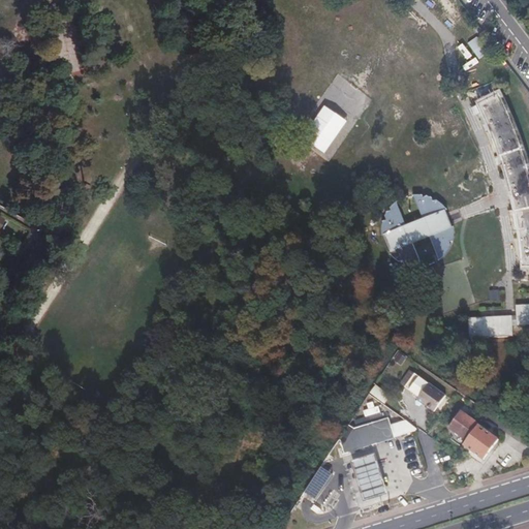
[(467,45),(481,58),(489,50),(473,38),(467,45)]
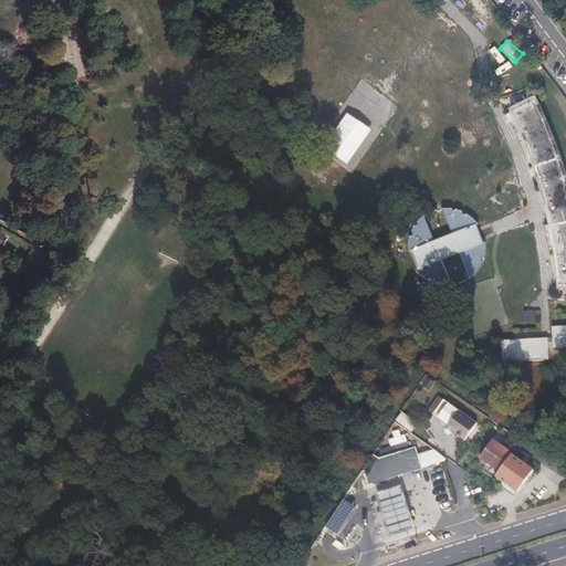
[(565,191),(564,184),(559,167),(555,153),(548,148),(552,145),(547,134),(541,129),(544,125),(541,119),(532,100),(511,109),(527,148),(538,179),(548,217),(554,258),(556,272),(557,284),(565,283),(565,191)]
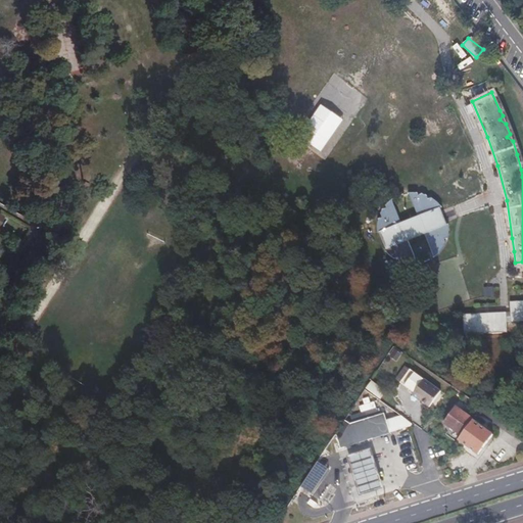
[(522,163),(520,152),(515,137),(504,108),(500,110),(503,115),(500,120),(506,124),(510,134),(507,137),(513,141),(517,154),(521,170),(522,177),(522,163)]
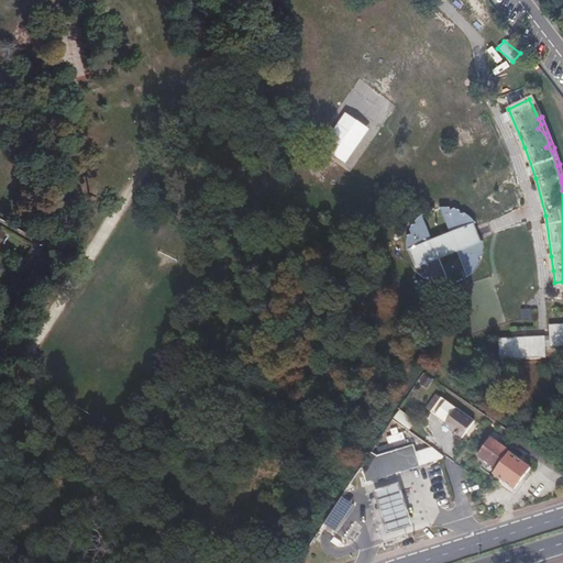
[(408,257),(412,266),(420,274),(429,279),(441,283),(452,283),(462,279),(470,276),(477,268),(483,258),(485,250),(486,241),(485,234),(479,222),(473,213),(463,207),(452,203),(441,203),(432,206),(423,210),(415,219),(408,228),(406,239),(406,249),(408,257)]
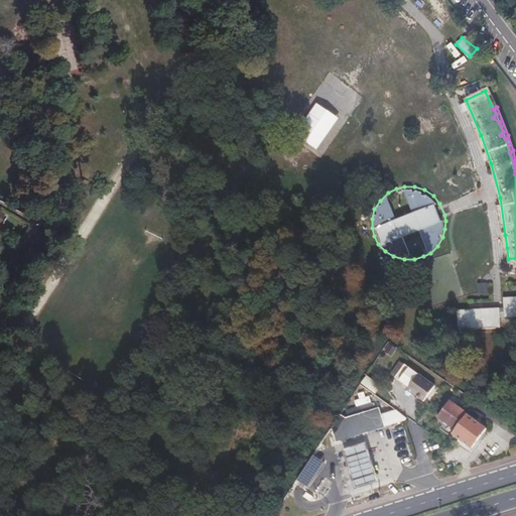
[(505,308),(459,309),(460,328),(501,326),(501,315),(515,314),(515,294),(505,295),(505,308)]
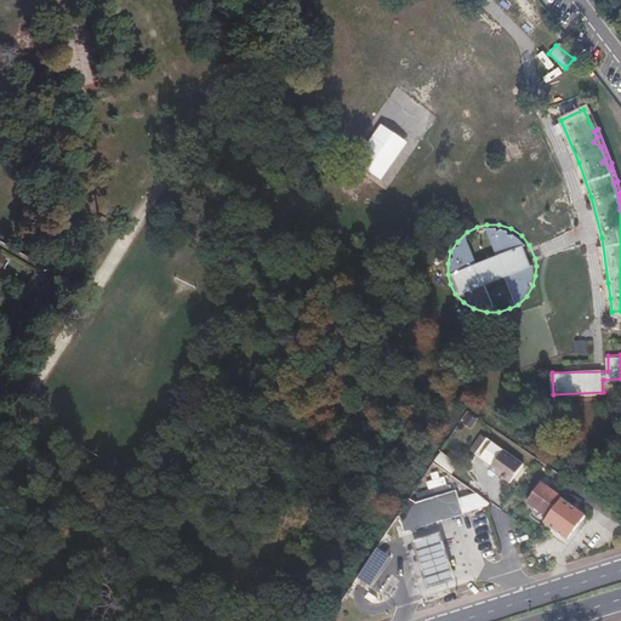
[(474,456),(490,467),(502,451),(485,440),(474,456)]
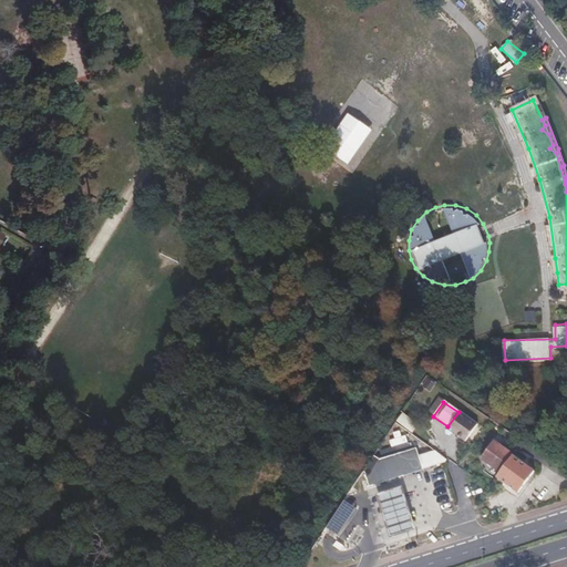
[(476,424),(459,412),(447,426),(455,432),(453,434),(465,442),(476,424)]
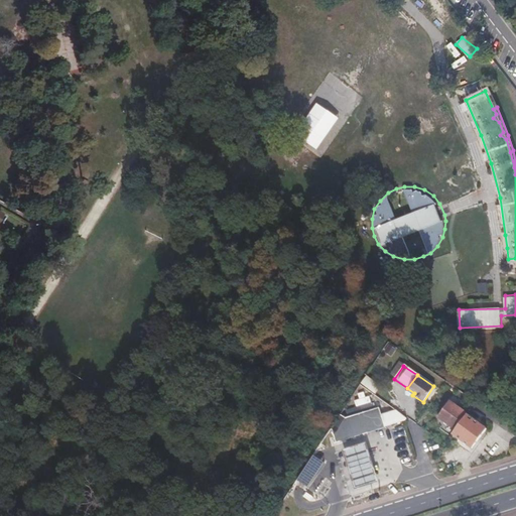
[(449,401),(438,417),(455,429),(466,413),(449,401)]
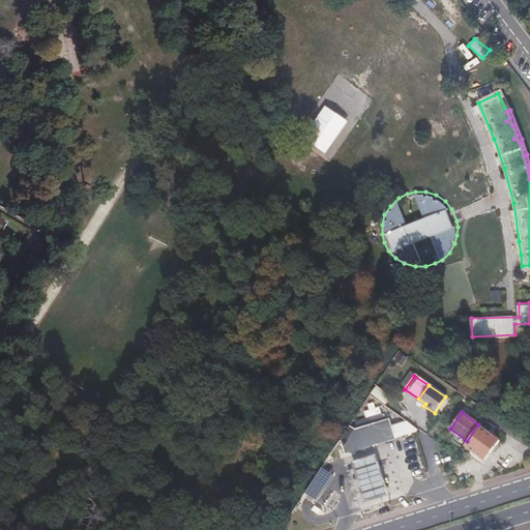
[(348,427),(339,441),(344,458),(350,455),(349,453),(371,446),(372,449),(377,447),(377,444),(415,432),(418,429),(408,420),(392,425),(389,418),(384,420),(383,414),(370,419),(372,424),(354,431),(348,427)]
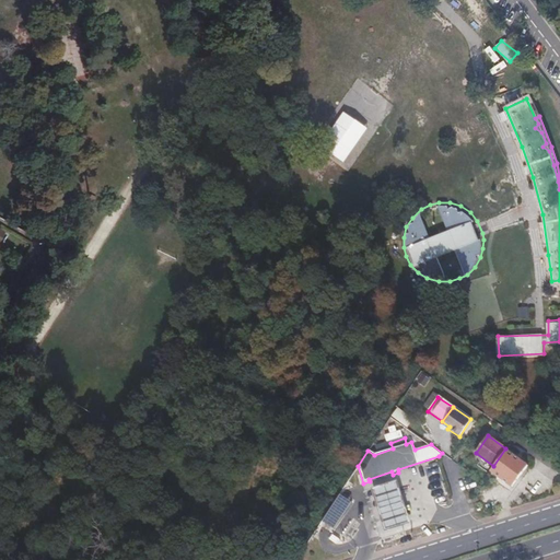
[(506,450),(491,470),(513,486),(528,466),(506,450)]
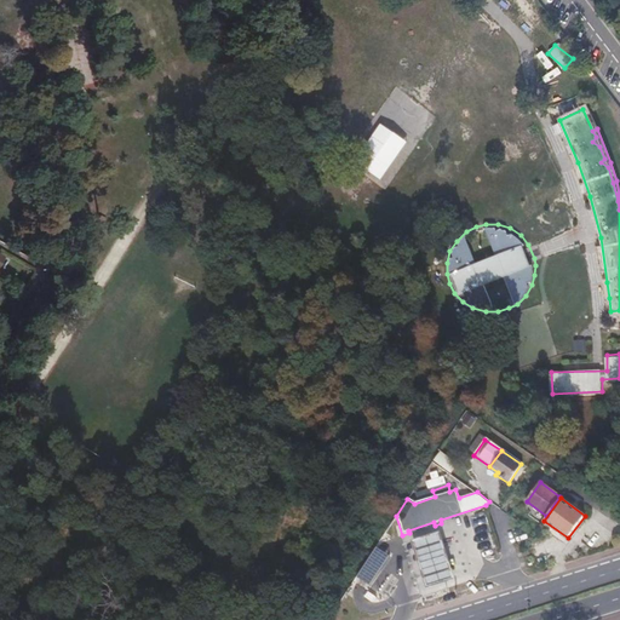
[(441,532),(412,541),(417,557),(426,586),(426,589),(457,580),(455,577),(449,558),(446,549),(441,532)]
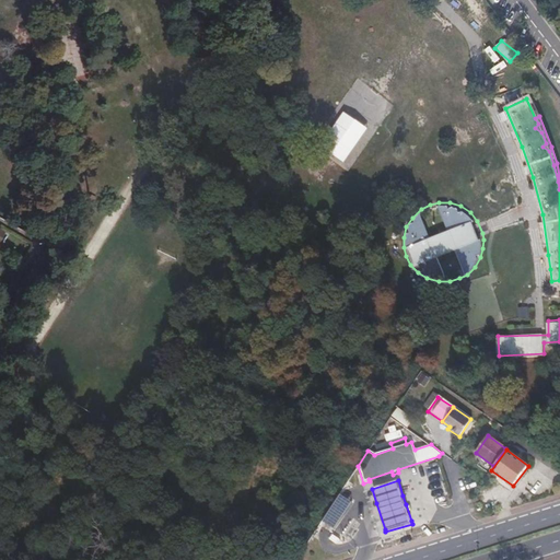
[(347,500),(339,494),(322,522),(329,526),(334,529),(351,502),(347,500)]
